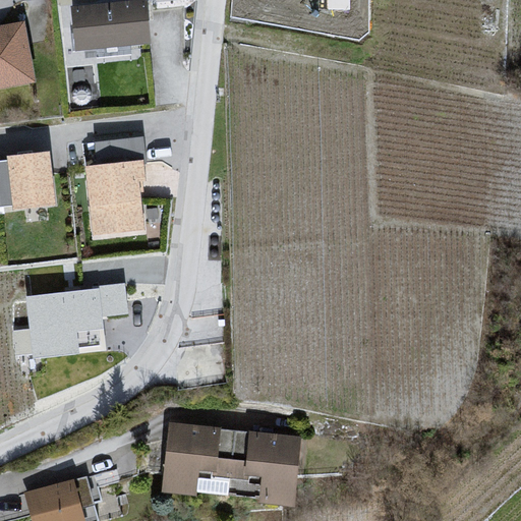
[(162,0),(108,0),(75,2),(77,41),(165,35),(162,0)]
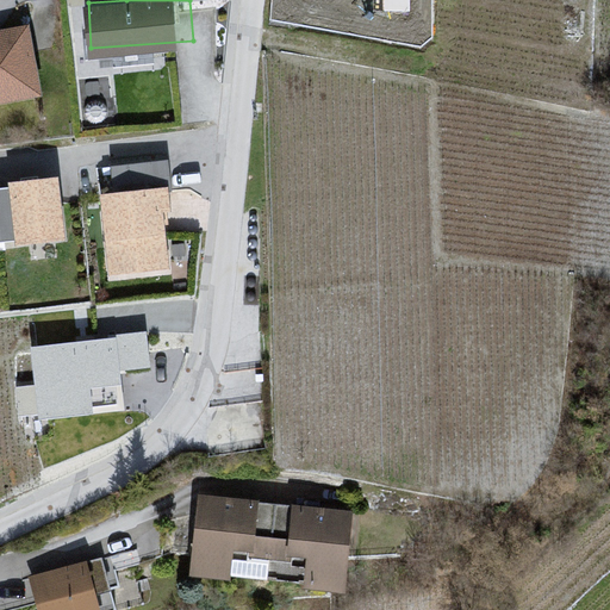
[(37,11),(0,18),(0,83),(49,75),(37,11)]
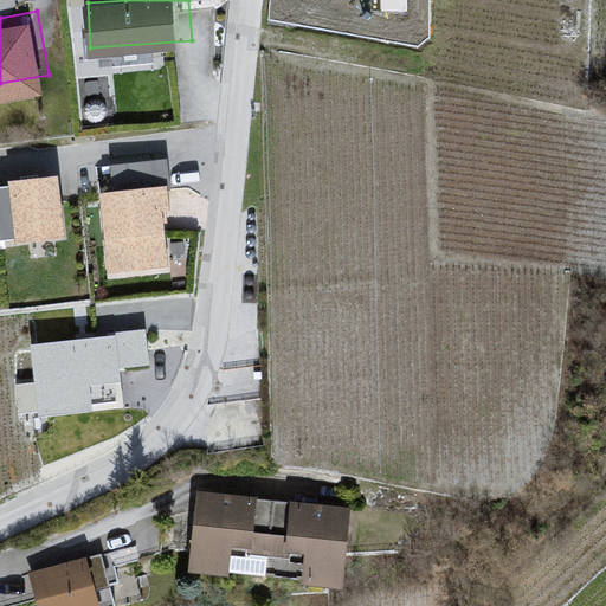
[(84,167),(0,176),(0,242),(92,231),(84,167)]
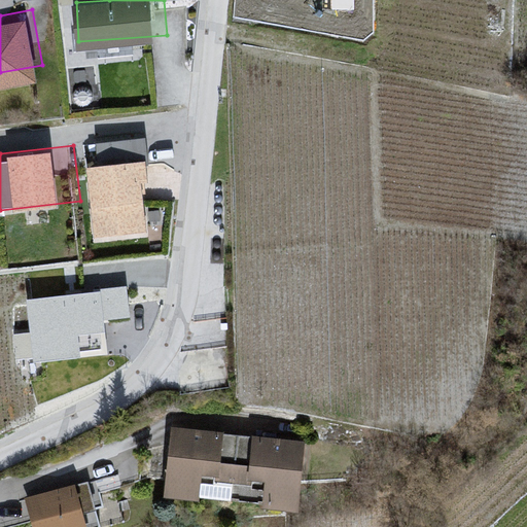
[(164,150),(99,156),(106,232),(171,225),(164,150)]
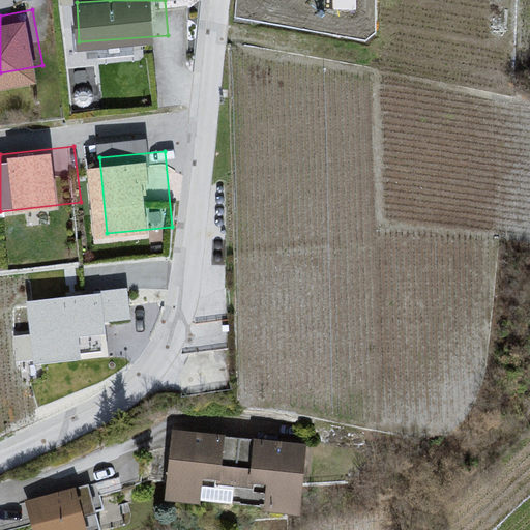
[(87,278),(123,272),(120,254),(84,260),(87,278)]
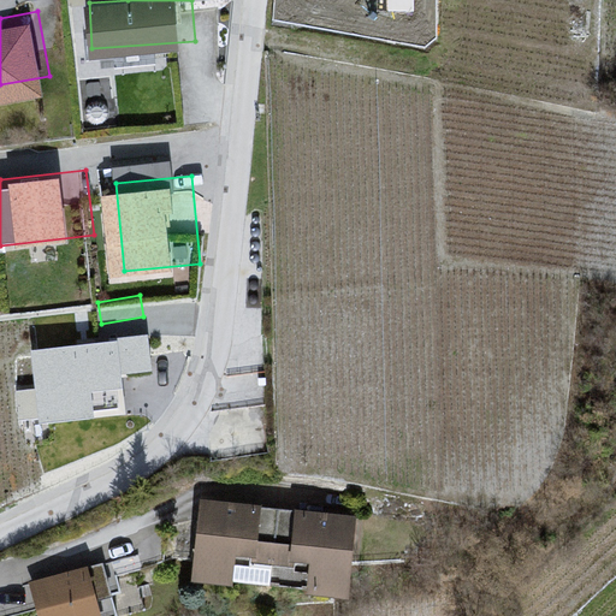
[(147,336),(29,350),(39,426),(125,416),(120,378),(152,373),(147,336)]
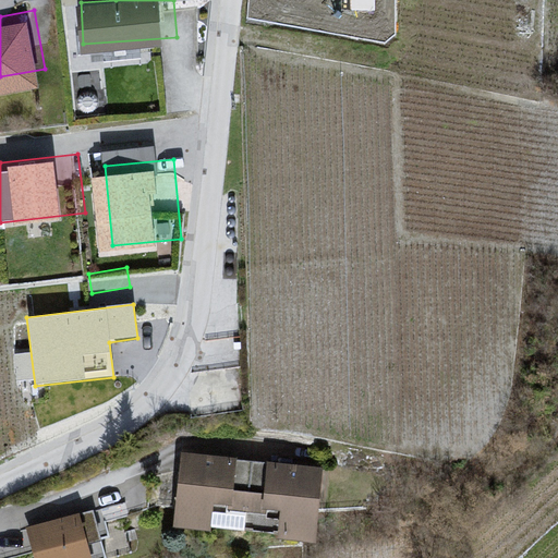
[(2,331),(0,331),(0,385),(17,380),(2,331)]
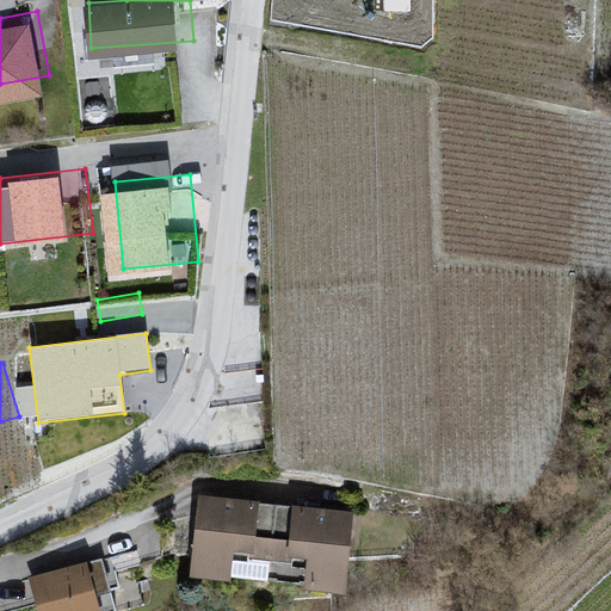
[(371,512),(209,500),(208,580),(368,597),(371,512)]
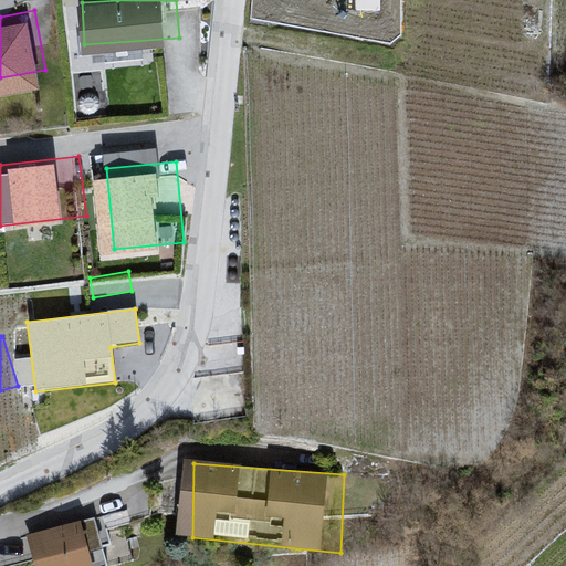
[(107,565),(92,524),(39,540),(49,565),(107,565)]
